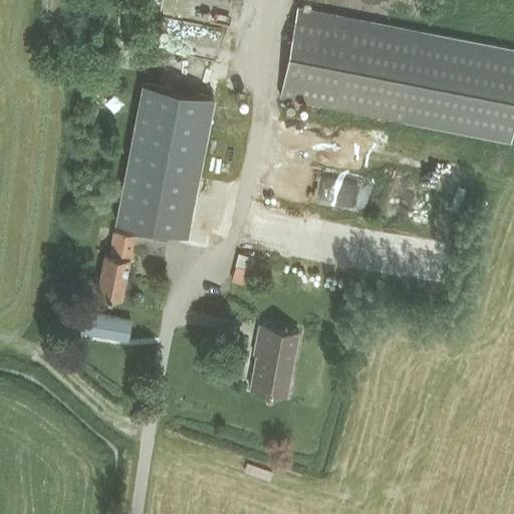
[(348,0),(393,8),(394,0),(348,0)]
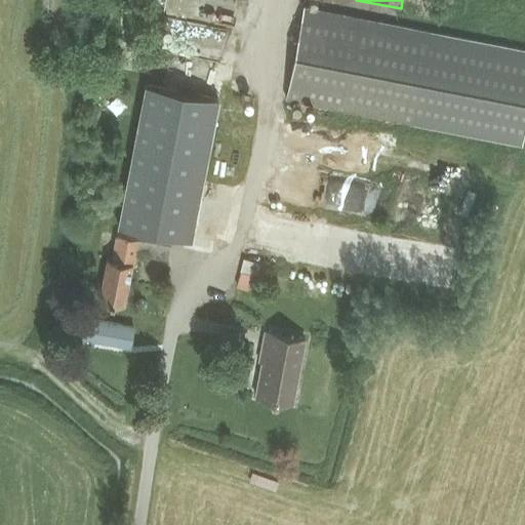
[(524,49),(304,6),(285,98),(521,146),(524,126),(524,49)]
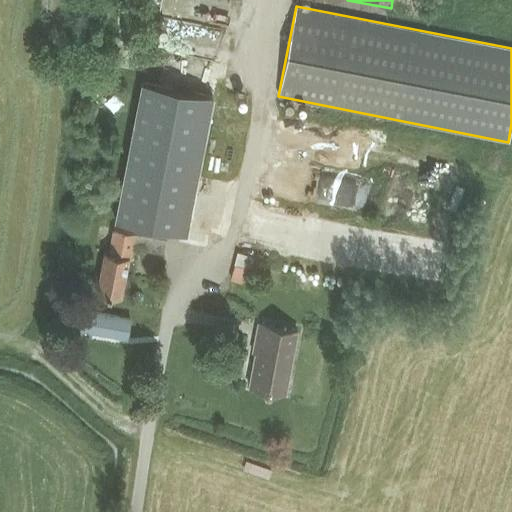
[(115,220),(185,235),(213,97),(142,83),(115,220)]
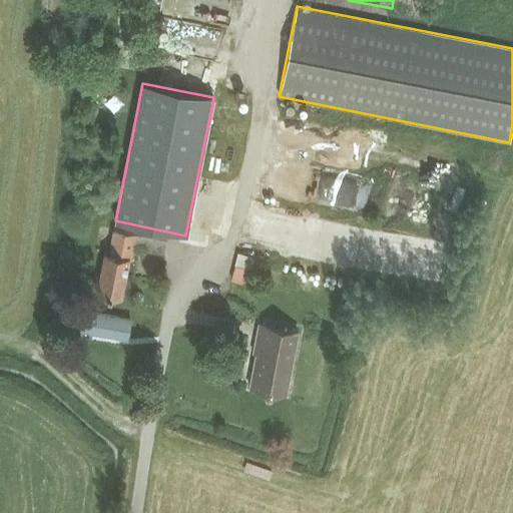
[(382,175),(429,181),(433,153),(386,147),(382,175)]
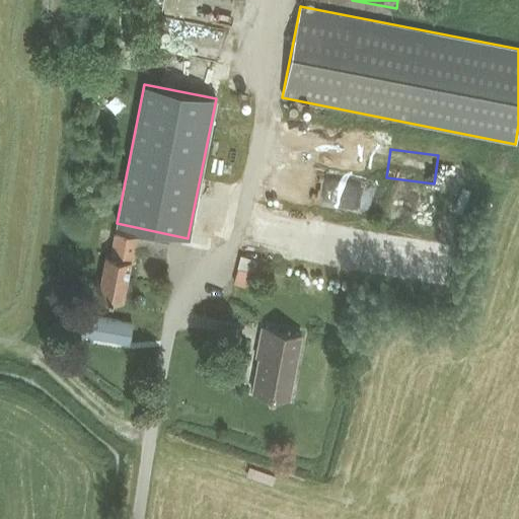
[(105,256),(97,296),(123,300),(130,262),(135,263),(137,252),(166,257),(168,242),(115,232),(110,257),(105,256)]
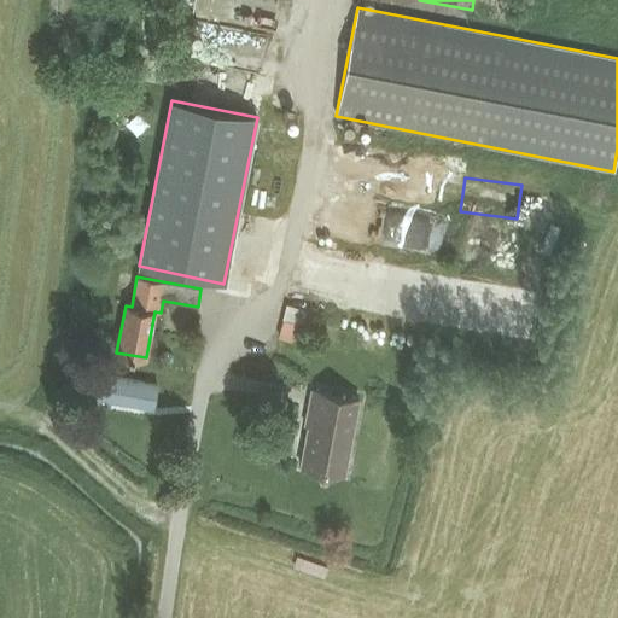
[(314,313),(287,305),(284,319),(312,325),(314,313)]
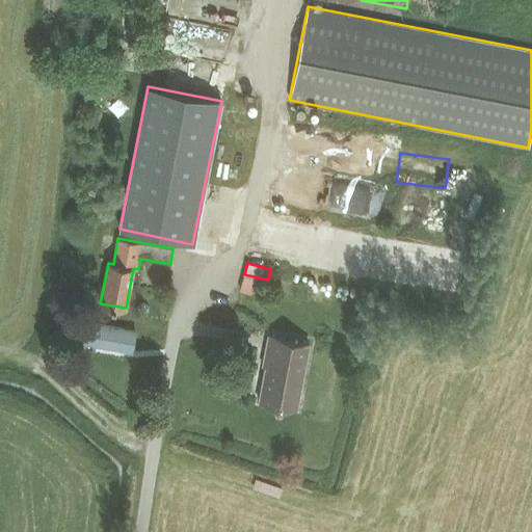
[(266,281),(243,275),(239,292),(262,297),(266,281)]
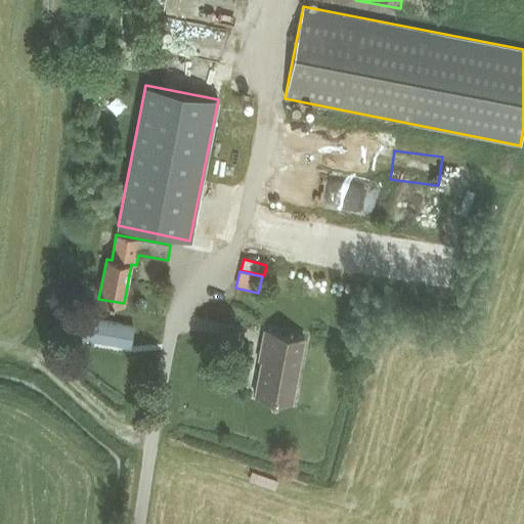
[(131,347),(134,325),(85,317),(81,338),(131,347)]
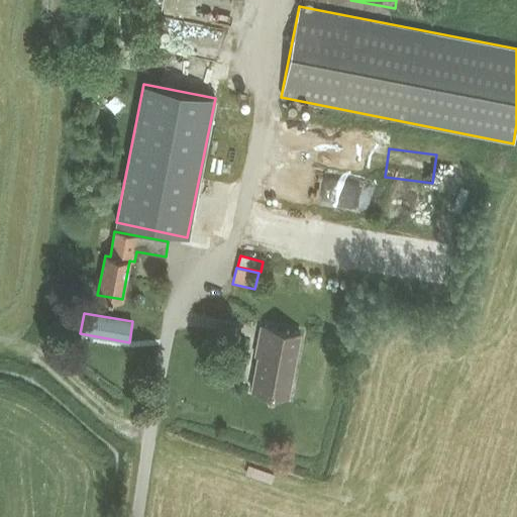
[(288,399),(300,334),(261,327),(255,357),(257,358),(251,392),(288,399)]
